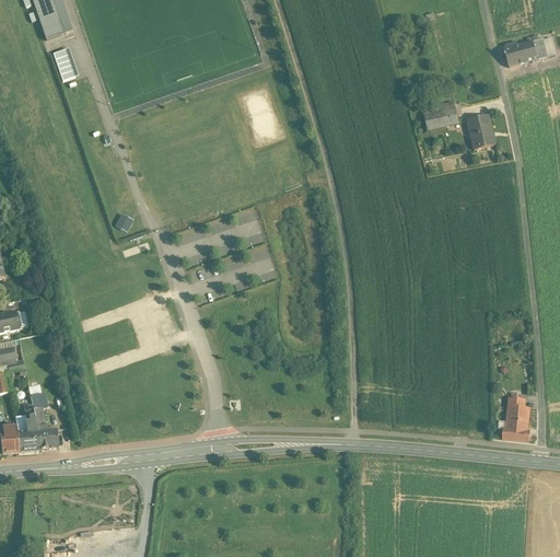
[(32,0),(46,39),(66,32),(54,0),(32,0)]
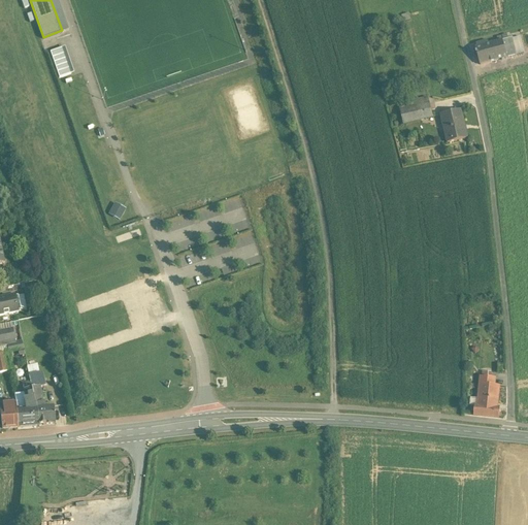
[(513,37),(517,53),(525,51),(521,35),(513,37)]
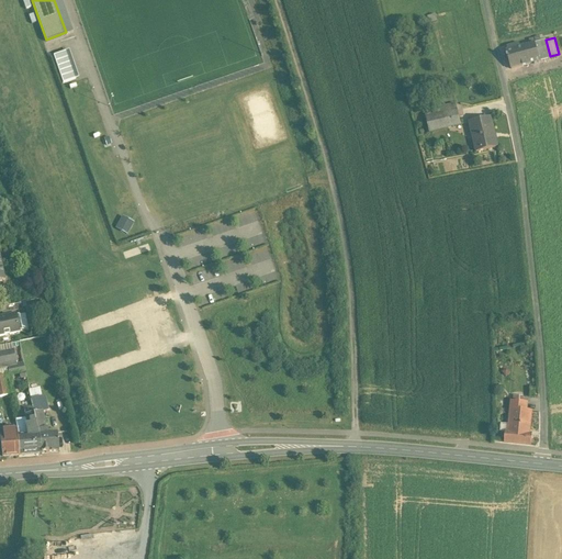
[(519,41),(507,44),(508,48),(506,48),(512,67),(540,59),(550,56),(546,40),(546,38),(520,45),(519,41)]
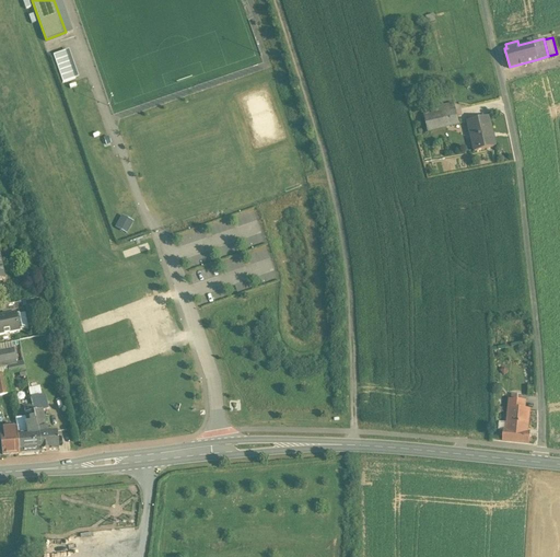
[(53,51),(62,79),(79,73),(69,46),(53,51)]
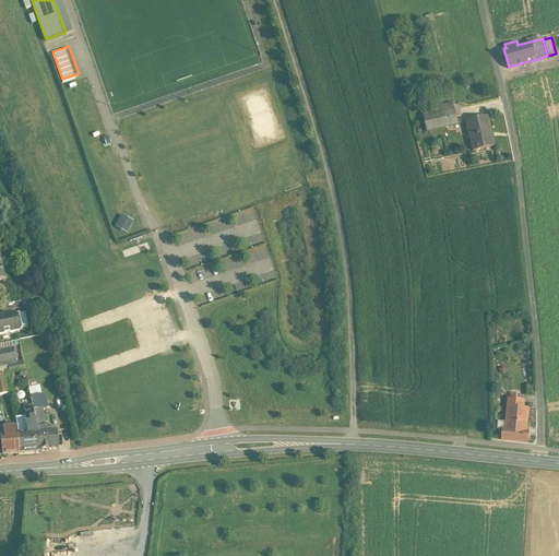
[(440,104),(423,108),(424,115),(455,108),(454,102),(440,105),(440,104)]
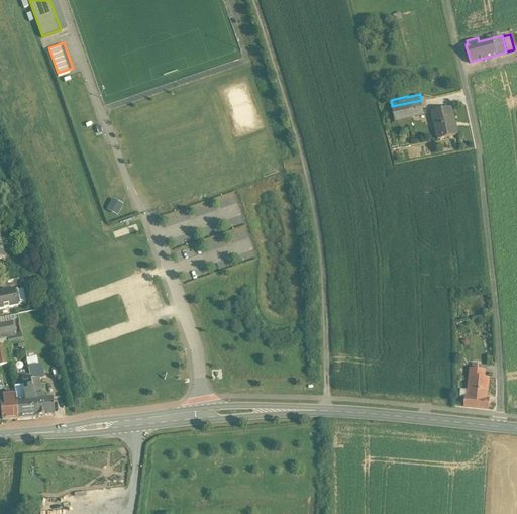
[(421,100),(392,106),(395,119),(424,113),(421,100)]
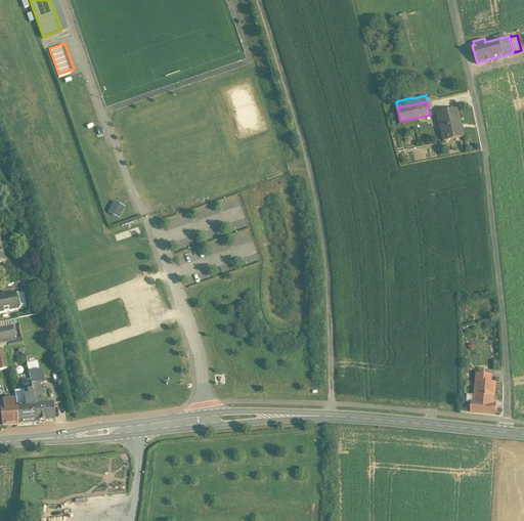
[(457,107),(440,112),(443,126),(441,126),(444,140),(465,135),(463,126),(462,126),(457,107)]
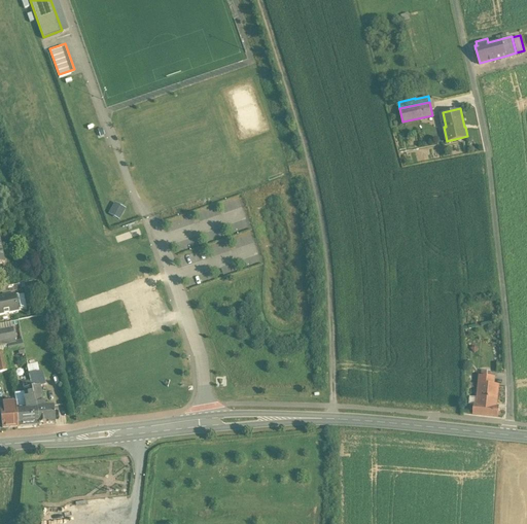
[(224,197),(226,206),(243,204),(241,194),(224,197)]
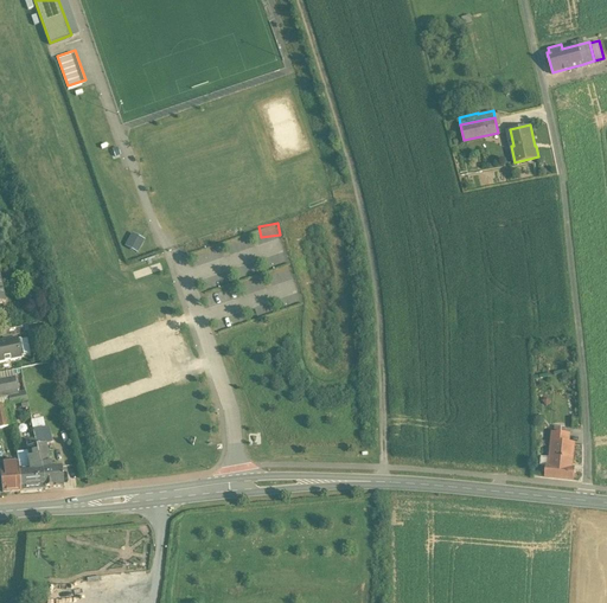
[(132,229),(125,242),(138,249),(145,235),(132,229)]
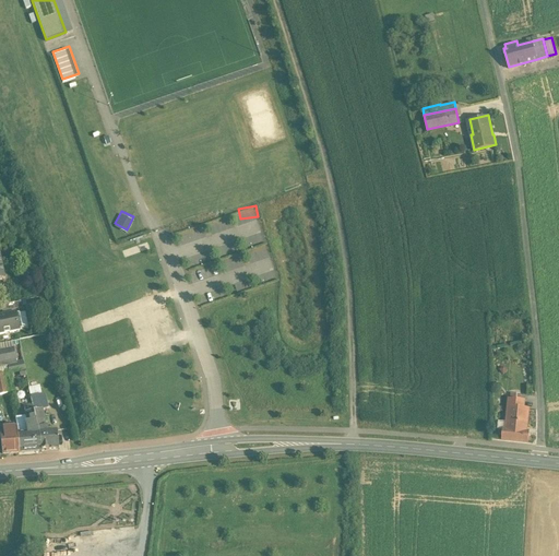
[(251,245),(253,257),(269,255),(268,243),(251,245)]
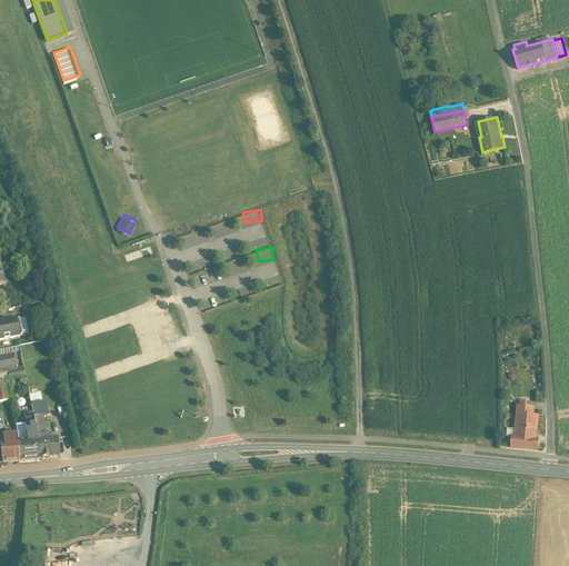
[(16,316),(0,318),(0,337),(20,334),(20,333),(28,330),(25,316),(17,317),(16,316)]
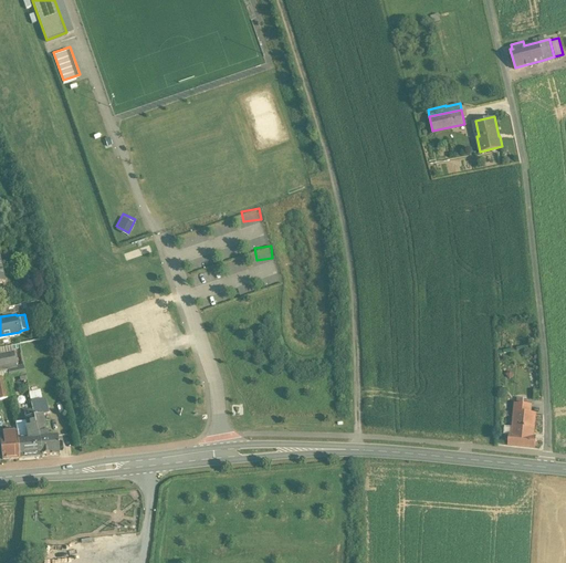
[(13,351),(0,353),(0,369),(9,368),(17,366),(13,351)]
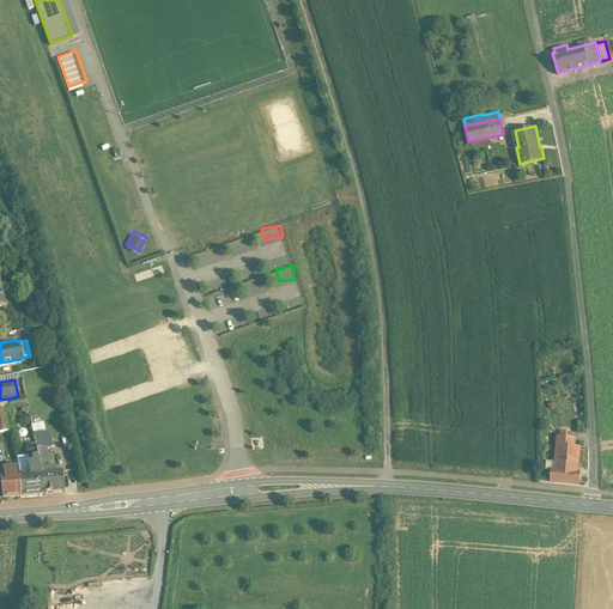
[(18,396),(10,399),(11,405),(22,403),(23,409),(29,408),(25,395),(18,396)]
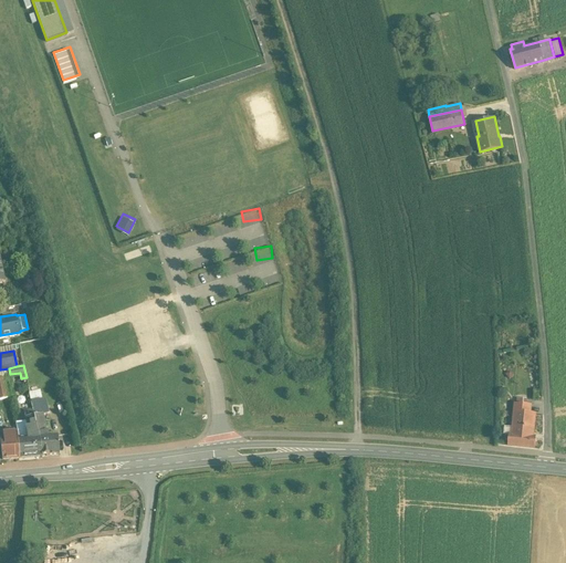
[(6,375),(0,376),(0,397),(9,396),(6,375)]
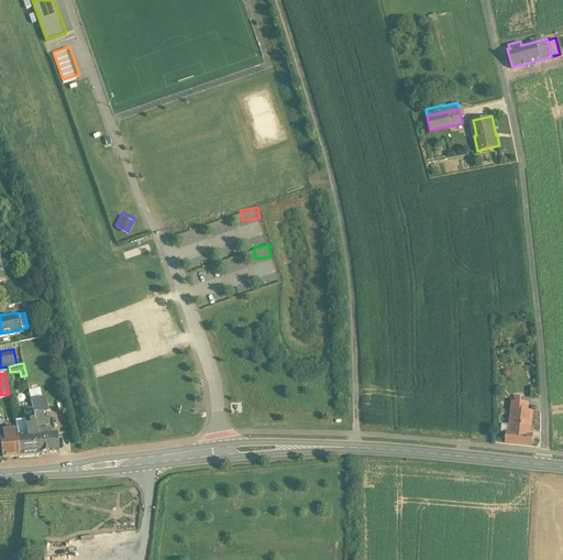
[(44,396),(31,399),(32,407),(33,412),(43,409),(43,410),(47,409),(44,396)]
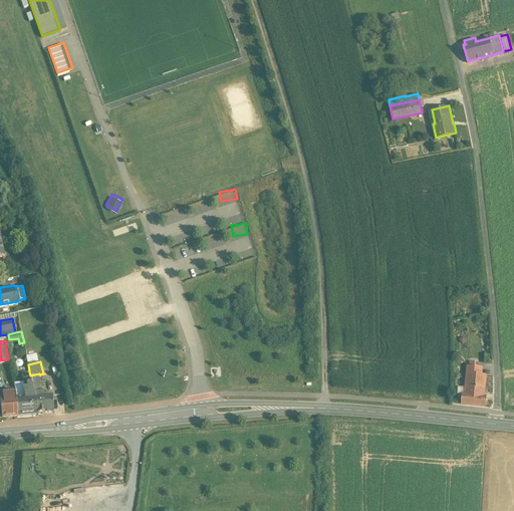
[(481,365),(469,364),(468,371),(480,372),(481,365)]
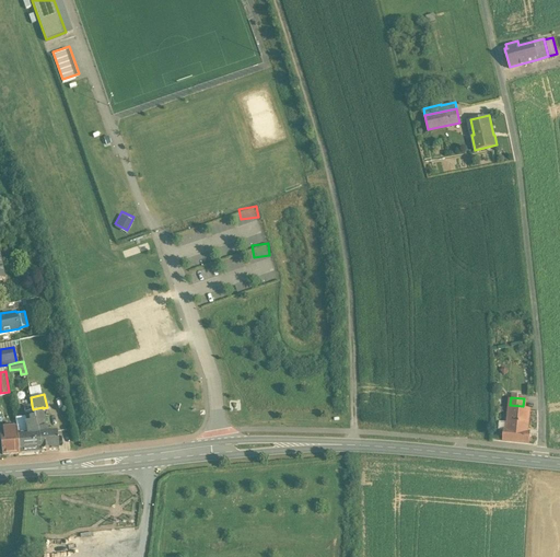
[(32,405),(24,406),(28,431),(23,431),(18,432),(19,451),(42,449),(38,430),(33,409),(32,405)]
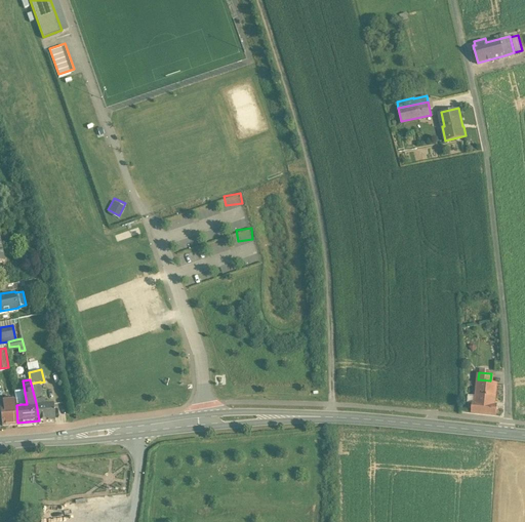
[(478,379),(477,394),(479,395),(479,402),(472,401),(472,411),(496,413),(497,404),(493,404),(495,382),(490,380),(478,379)]
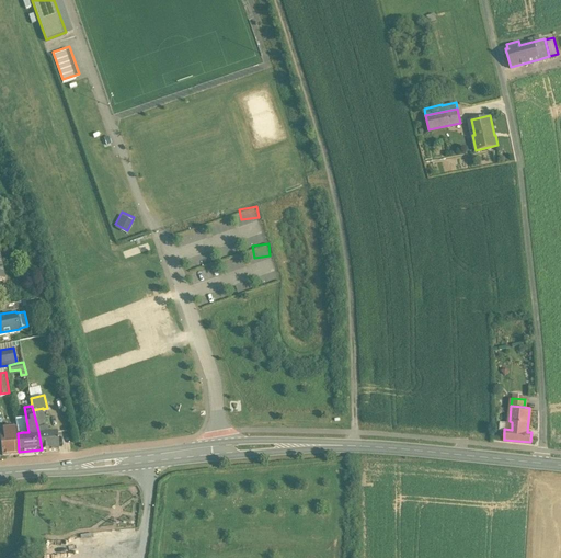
[(43,408),(33,410),(38,431),(42,450),(48,450),(58,448),(57,430),(47,431),(43,409),(43,408)]
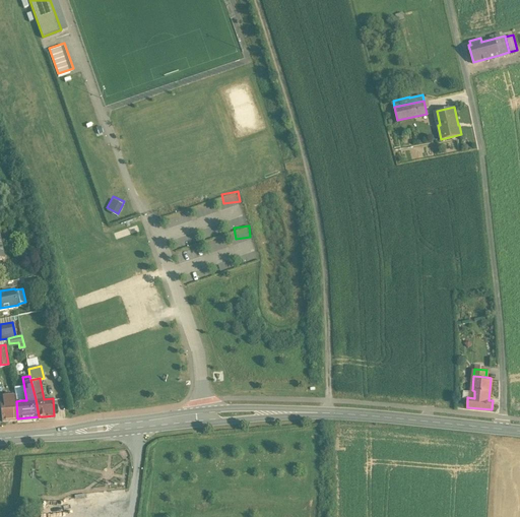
[(15,395),(0,395),(0,406),(2,419),(17,418),(16,401),(15,395)]
